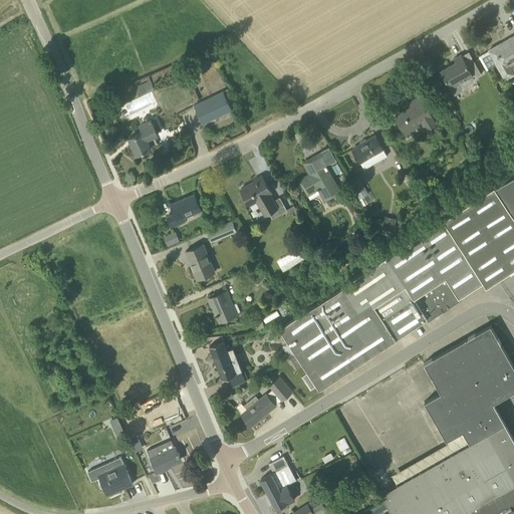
[(513,35),(489,50),(490,52),(482,57),(489,69),(497,64),(506,79),(513,74),(513,35)]
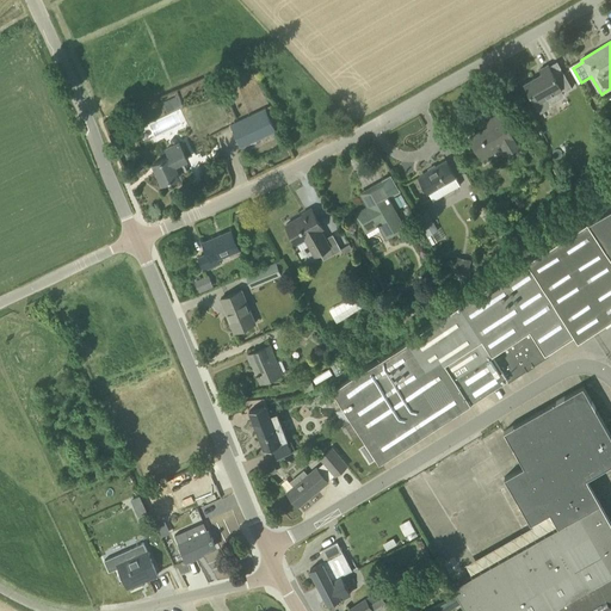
[(565,72),(555,76),(549,65),(539,69),(542,73),(524,84),(537,105),(541,112),(551,106),(547,98),(560,90),(562,92),(573,86),(565,72)]
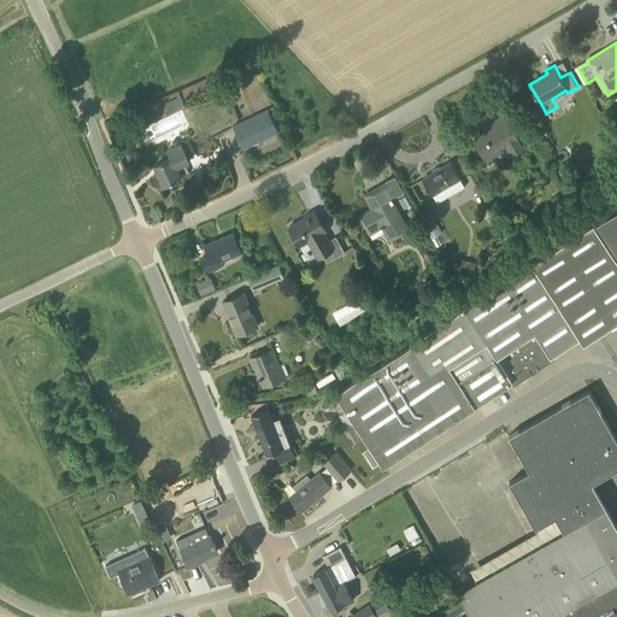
[(244,148),(285,129),(274,106),(231,127),(244,148)]
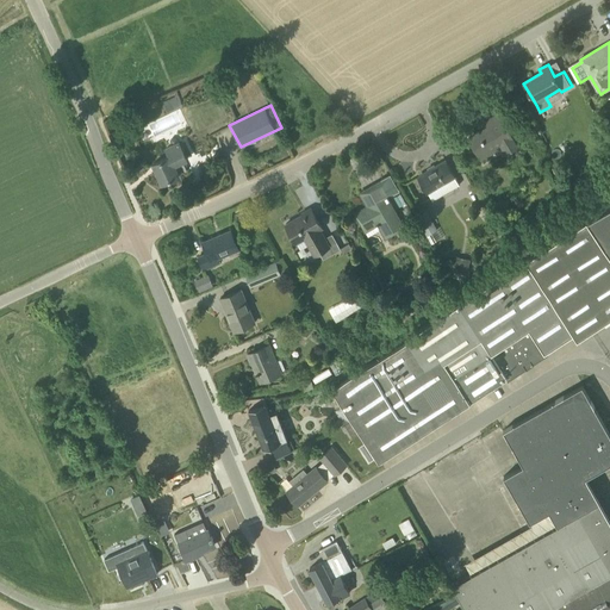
[(511,138),(512,137),(499,113),(490,119),(493,124),(470,137),(480,157),(498,147),(503,155),(516,147),(511,138)]
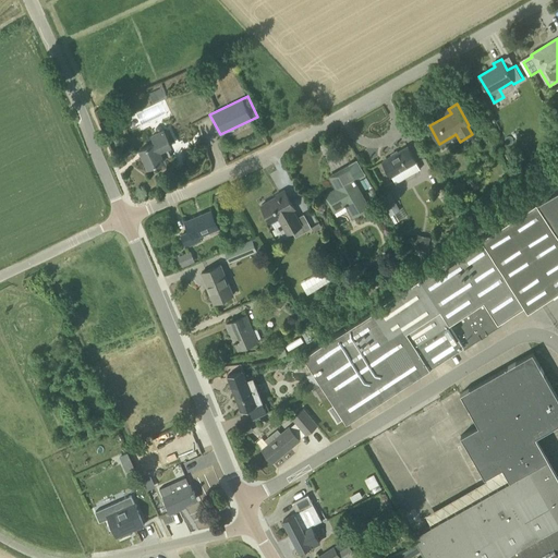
[(148,168),(165,160),(171,156),(167,147),(171,145),(164,129),(153,135),(156,143),(141,149),(148,168)]
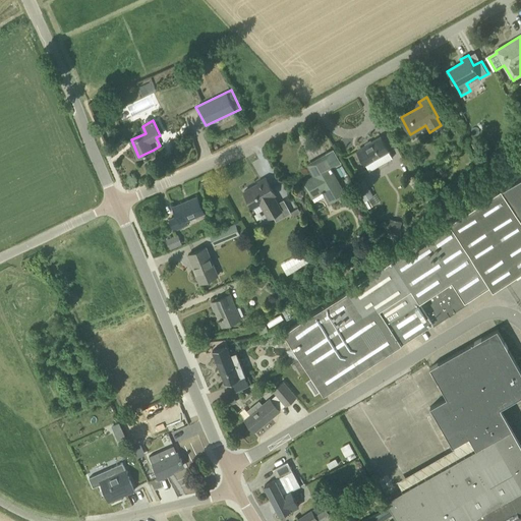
[(370,170),(392,158),(389,150),(381,137),(358,151),(365,163),(366,163),(370,170)]
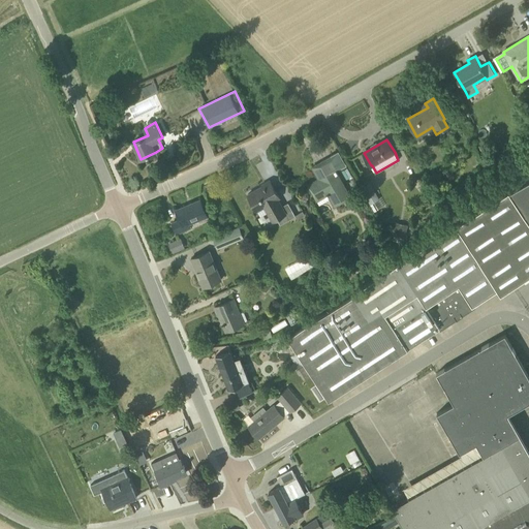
[(338,152),(329,158),(316,165),(319,170),(315,173),(318,178),(308,185),(317,201),(328,195),(335,207),(351,197),(336,172),(346,165),(338,152)]
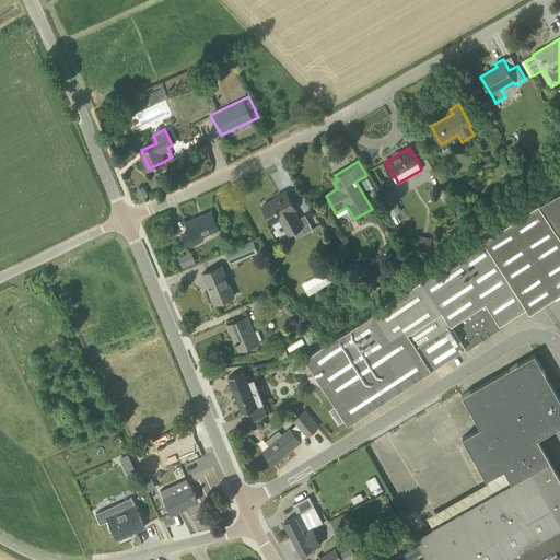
[(368,178),(362,182),(366,189),(373,186),(368,178)]
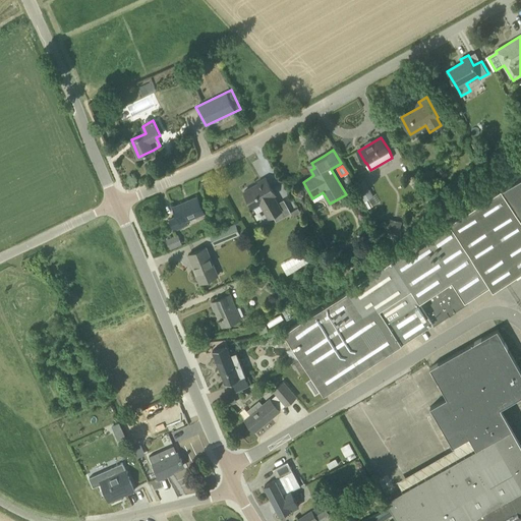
[(520,178),(502,189),(520,218),(520,178)]
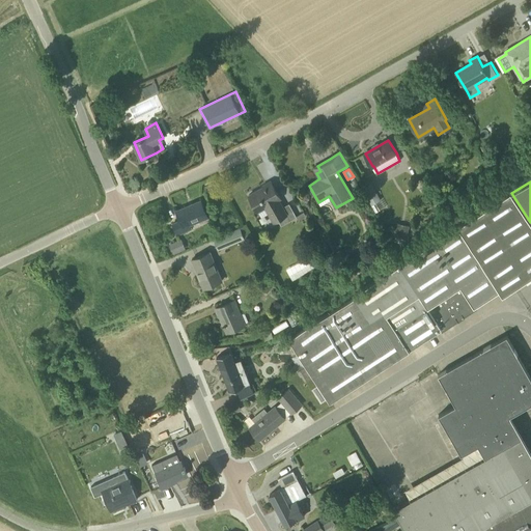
[(281,200),(273,184),(264,189),(263,187),(249,195),(258,212),(266,207),(274,222),(288,214),(281,200)]
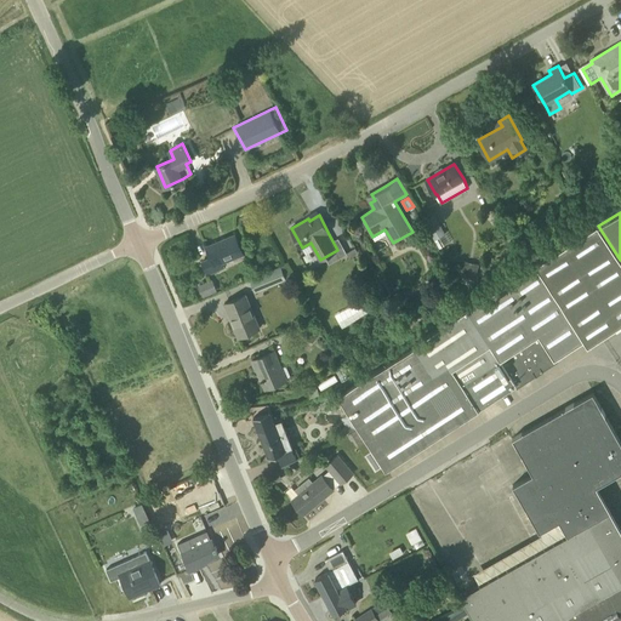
[(437,238),(445,233),(434,216),(426,221),(437,238)]
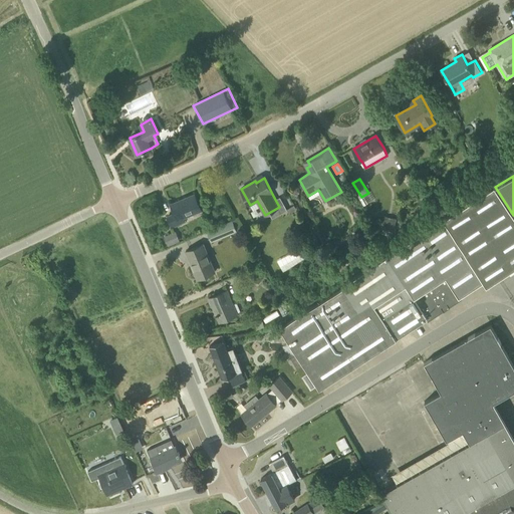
[(513,267),(513,215),(495,187),(495,186),(342,285),(343,286),(280,327),(319,389),(427,318),(428,318),(429,319),(460,299),(461,297),(460,296),(483,281),(486,286),(513,267)]
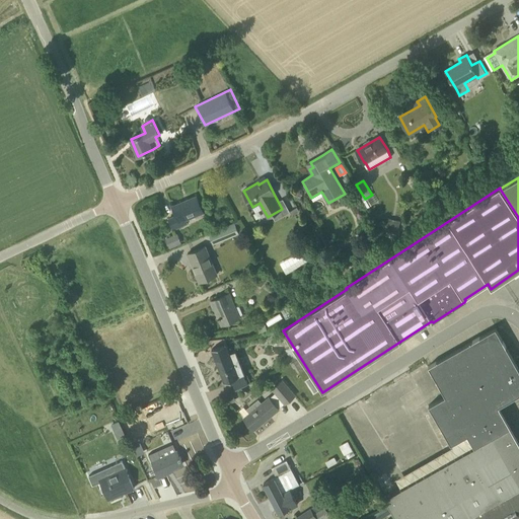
[(173,229),(187,224),(184,219),(203,212),(197,196),(172,206),(176,215),(168,219),(173,229)]
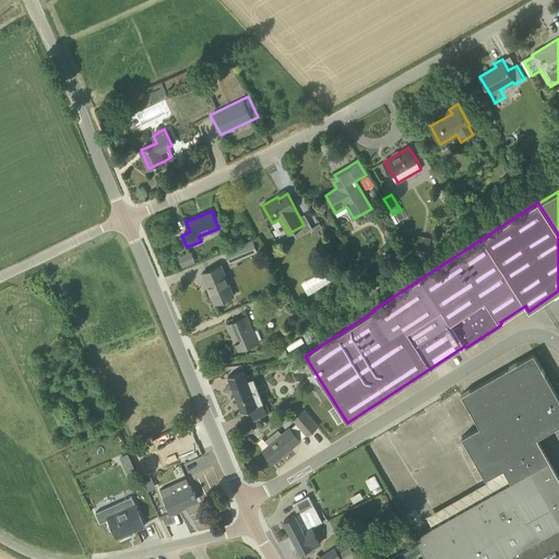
[(417,235),(414,249),(416,249),(425,251),(427,251),(430,238),(417,235)]
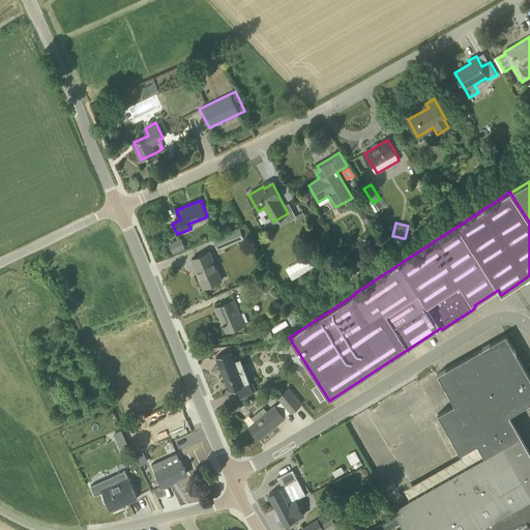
[(228,245),(244,239),(239,227),(223,234),(228,245)]
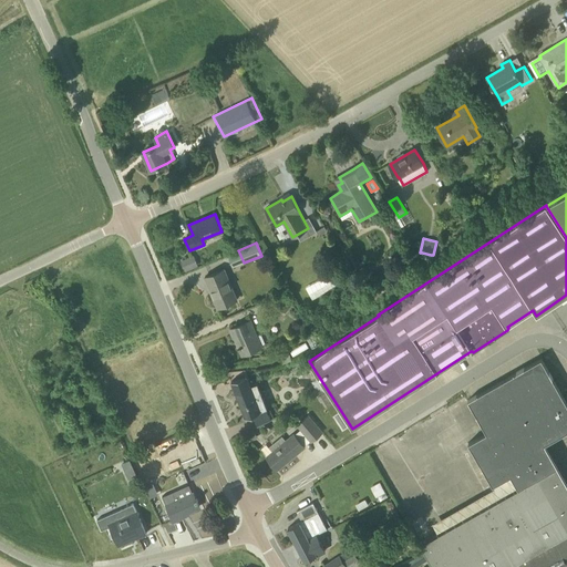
[(188,258),(181,260),(185,271),(193,268),(198,266),(194,255),(188,258)]
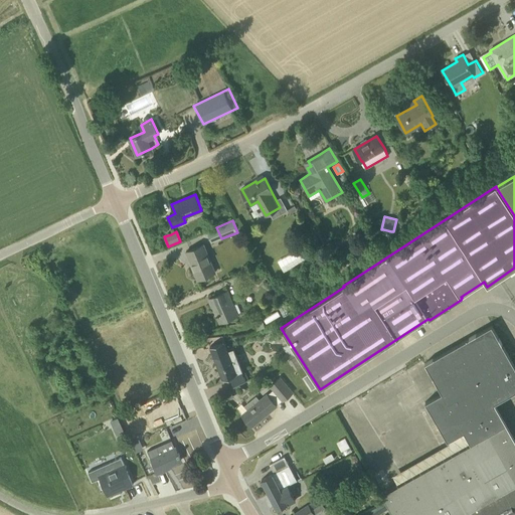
[(197,280),(215,272),(204,244),(186,251),(197,280)]
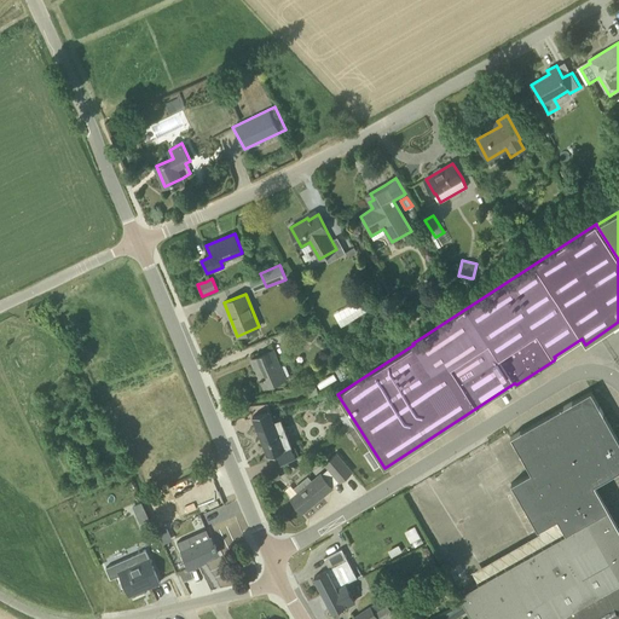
[(307,329),(304,336),(312,341),(316,335),(307,329)]
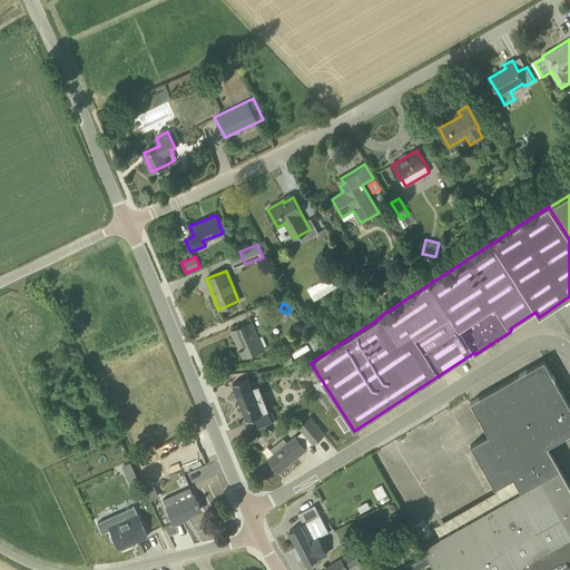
[(244,356),(263,349),(252,322),(232,330),(244,356)]
